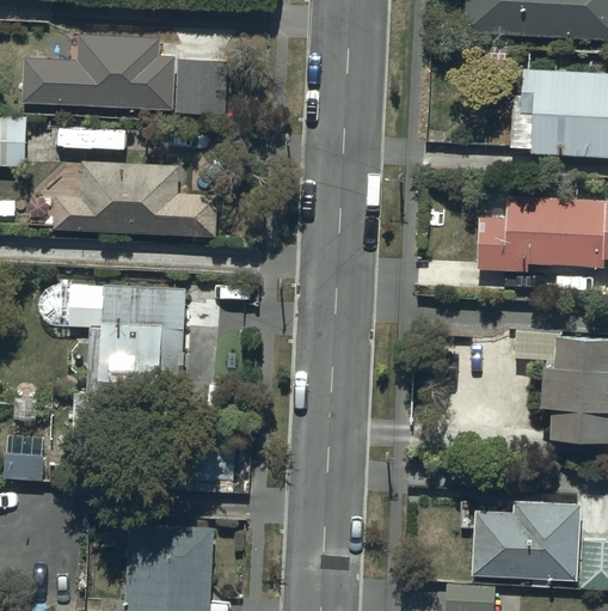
[(607,0),(464,0),(462,34),(607,38),(607,0)]
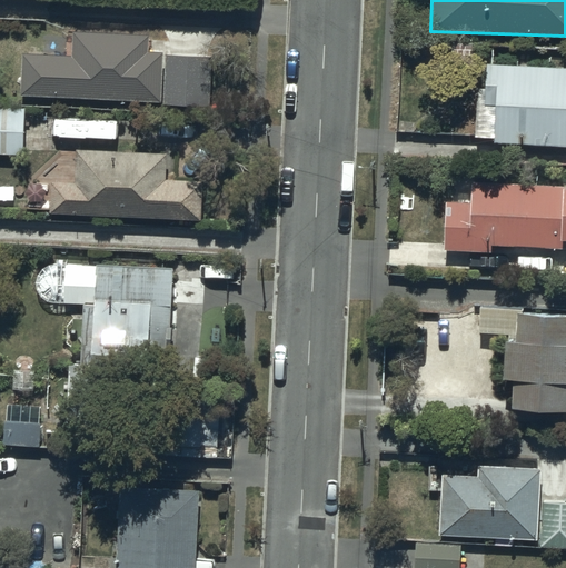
[(73,56),(21,53),(19,92),(161,100),(164,52),(147,52),(148,35),(75,31),(73,56)]
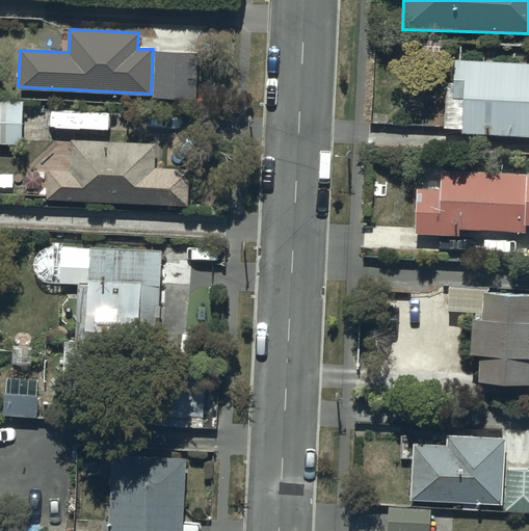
[(195,55),(156,53),(153,100),(193,102),(195,55)]
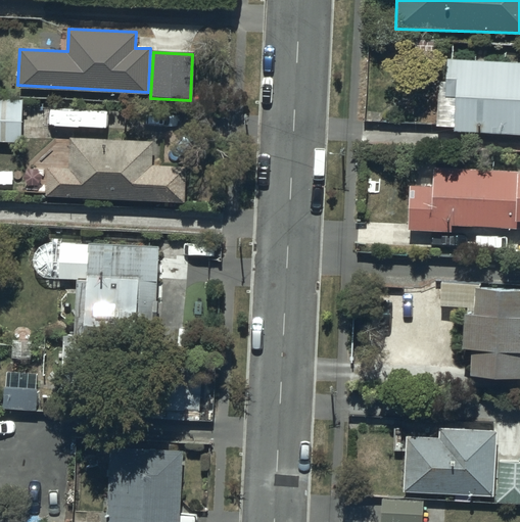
[(519,56),(443,53),(441,95),(445,95),(444,125),(452,125),(452,131),(519,133),(519,56)]
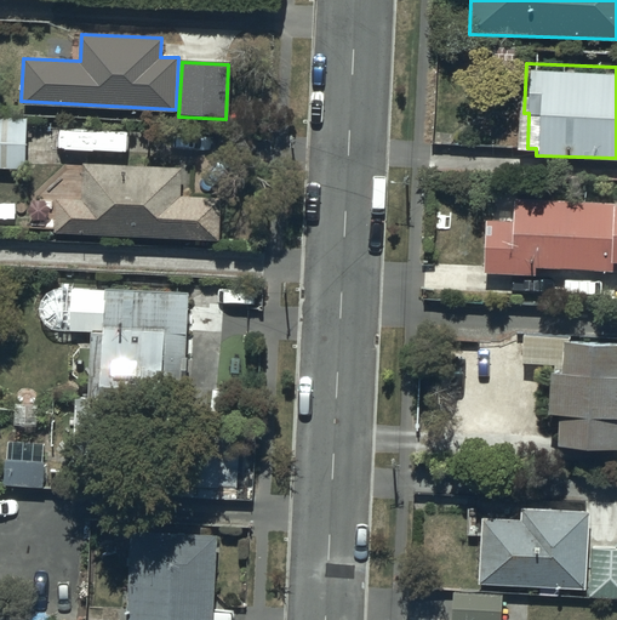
[(23,120),(0,119),(0,165),(23,166),(23,120)]
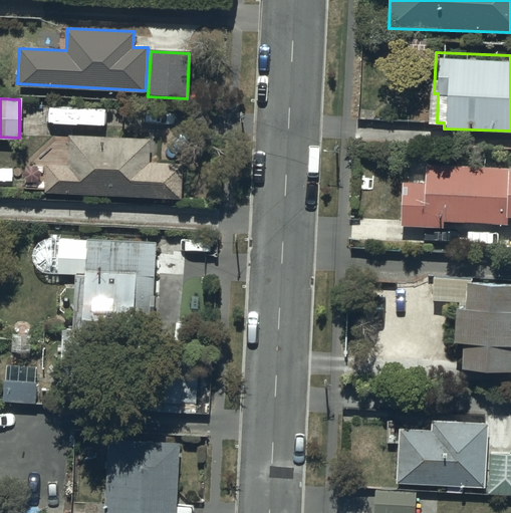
[(151,139),(67,136),(67,150),(42,150),(24,165),(23,192),(182,198),(183,165),(150,164),(151,139)]
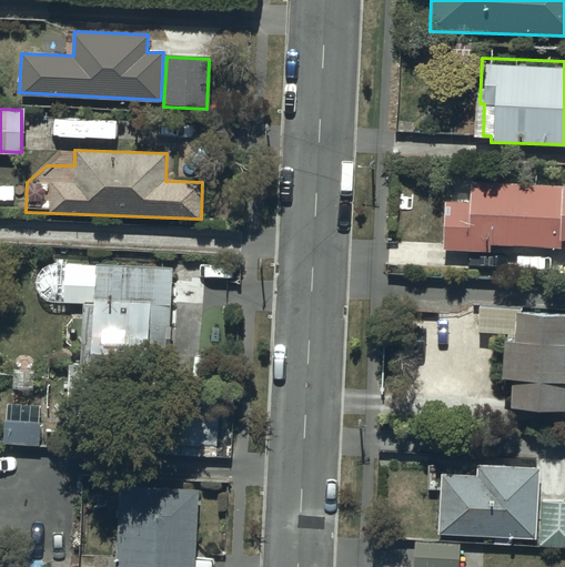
[(470,204),(443,204),(442,249),(491,250),(491,244),(564,245),(564,240),(564,185),(470,183),(470,204)]
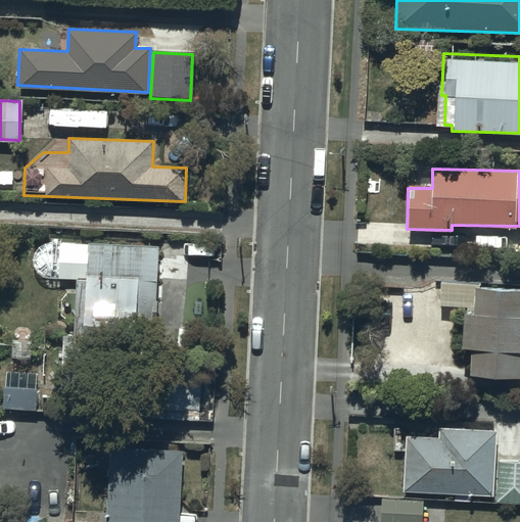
[(158,336),(159,245),(59,244),(59,279),(74,279),(74,335),(158,336)]
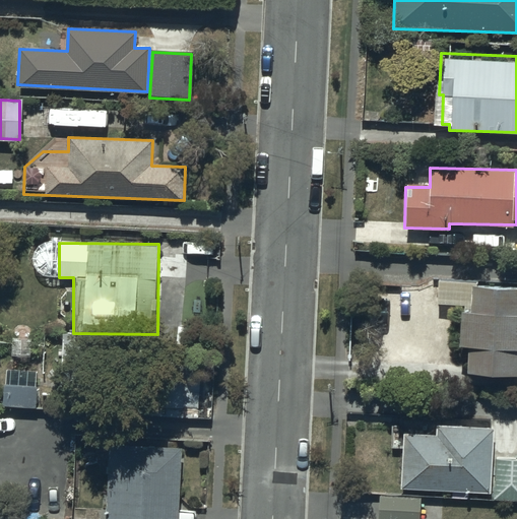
[(516,283),(472,281),(471,309),(462,309),(460,341),(466,342),(465,371),(516,373),(516,283)]
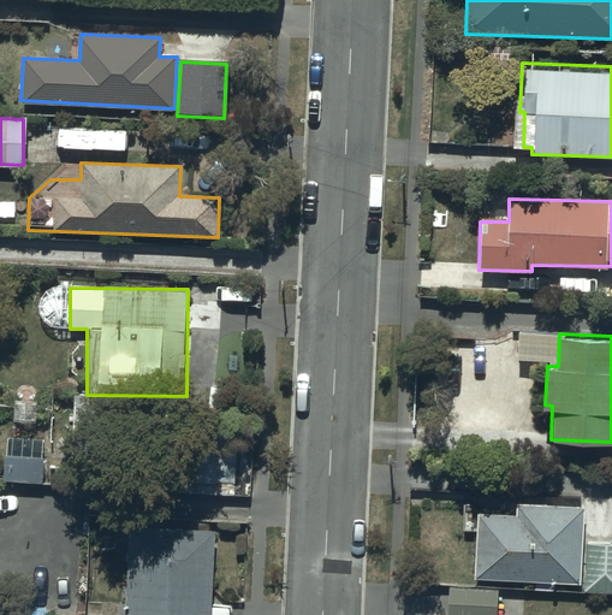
[(108,404),(72,404),(72,459),(108,459),(108,404)]
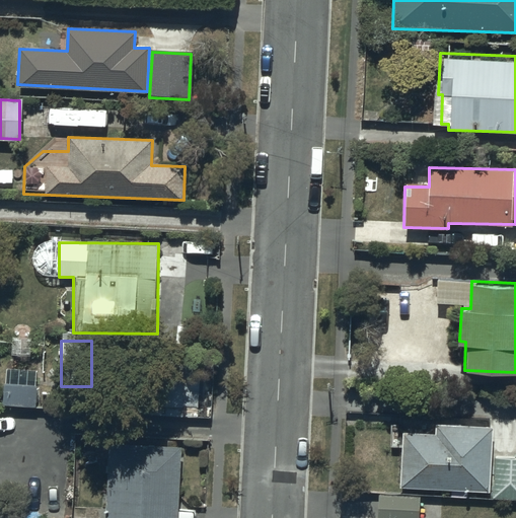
[(151,368),(148,414),(197,417),(200,371),(151,368)]
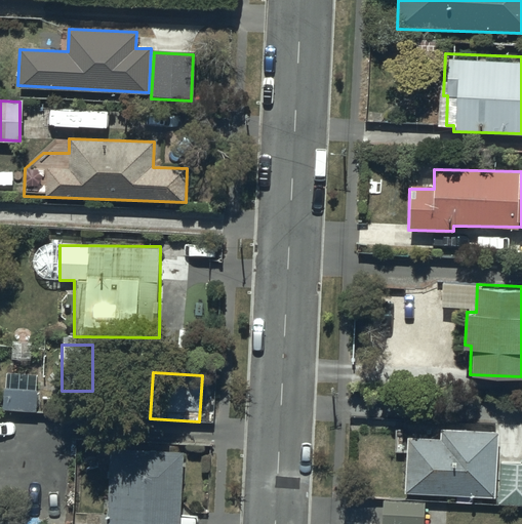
[(37,389),(4,386),(2,410),(35,413),(37,389)]
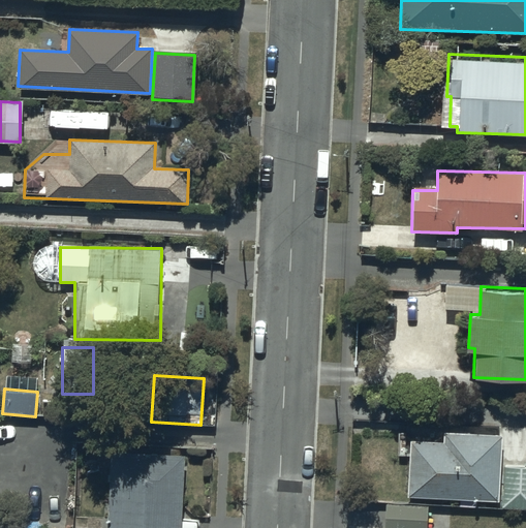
[(442,442),(408,441),(406,496),(497,500),(500,433),(443,431),(442,442)]
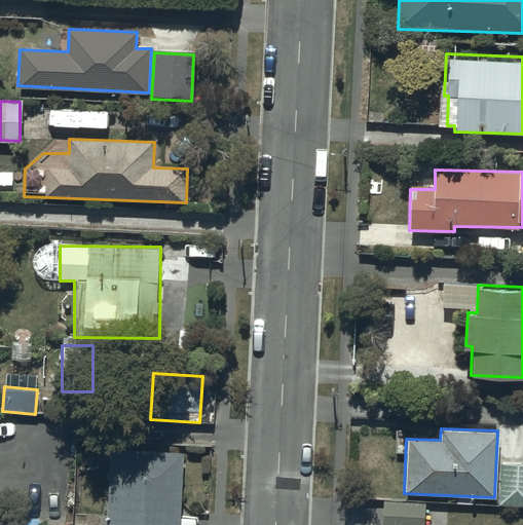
[(180,524),(183,452),(110,449),(107,524),(180,524)]
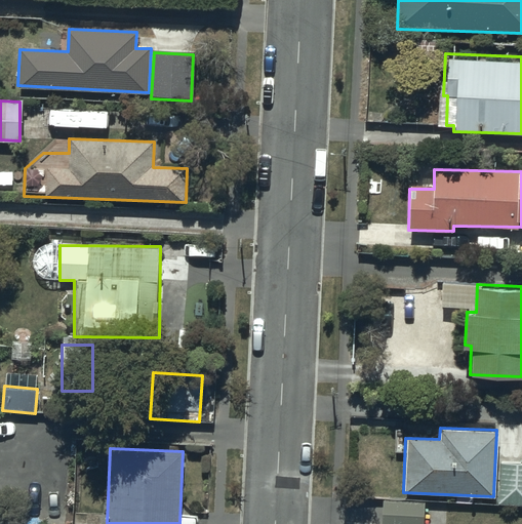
[(521,465),(500,462),(496,505),(521,506),(521,465)]
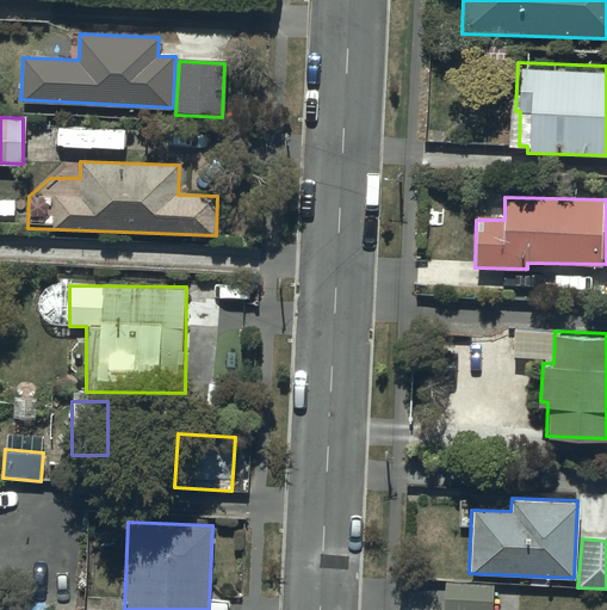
[(490,609),(491,581),(444,581),(444,609),(490,609)]
